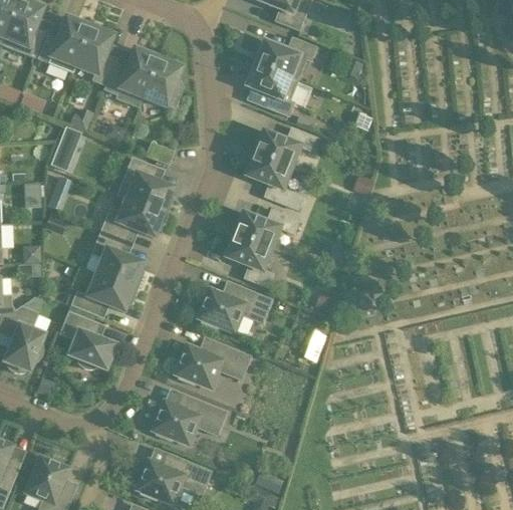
[(0,0),(0,42),(1,43),(17,0),(0,0)]
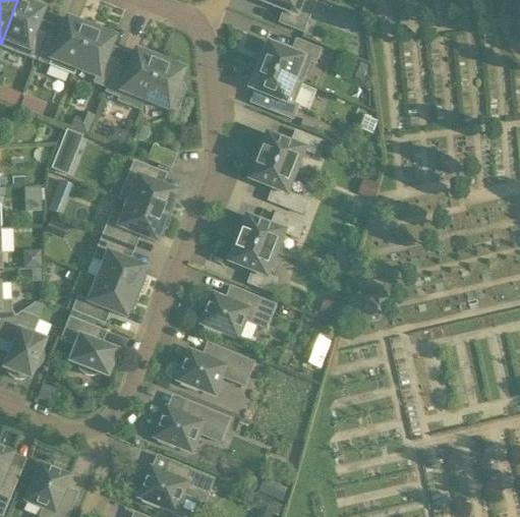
[(34,0),(17,0),(1,44),(35,57),(46,29),(36,25),(43,7),(33,3),(34,0)]
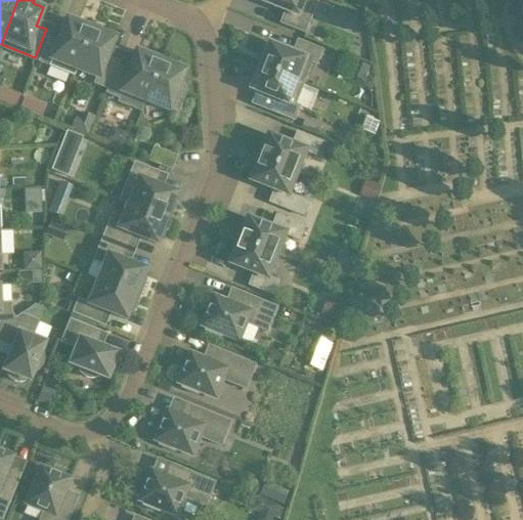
[(266,0),(287,8),(282,20),(306,31),(317,0),(266,0)]
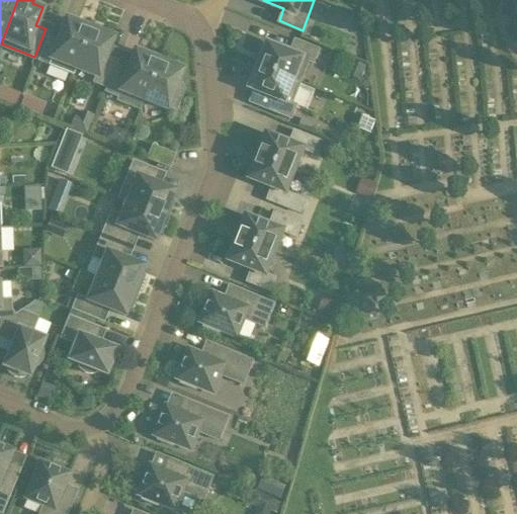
[(73,73),(75,67),(91,23),(78,18),(77,21),(66,16),(60,34),(50,30),(38,59),(73,73)]
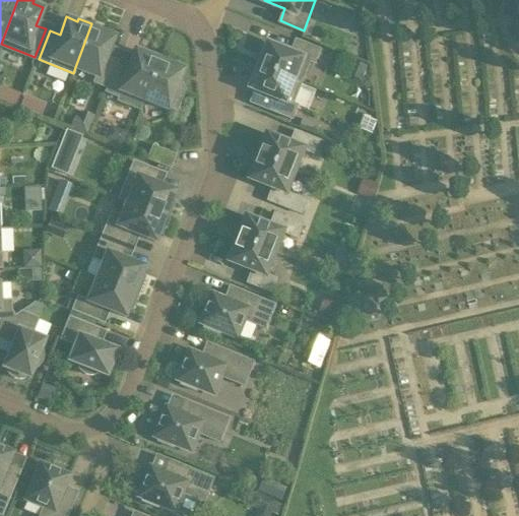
[(104,28),(91,23),(75,67),(95,75),(93,81),(107,86),(118,62),(119,58),(107,53),(114,36),(103,31),(104,28)]
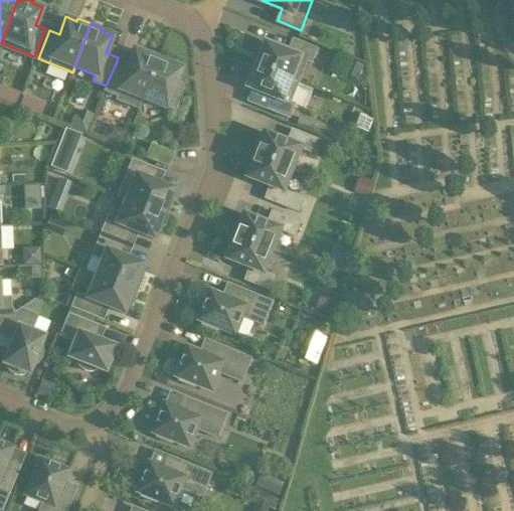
[(267,40),(259,63),(300,79),(308,58),(313,60),(318,46),(294,37),(290,49),(267,40)]
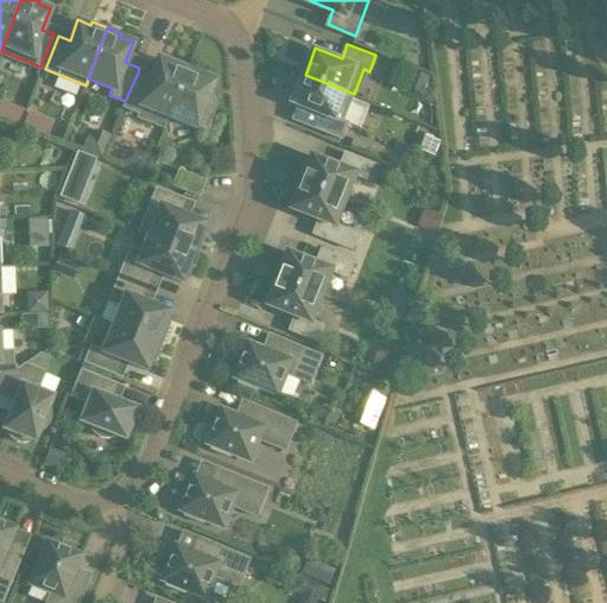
[(138,73),(125,101),(122,106),(138,112),(137,115),(164,126),(169,115),(188,65),(172,59),(171,62),(159,57),(151,78),(138,73)]
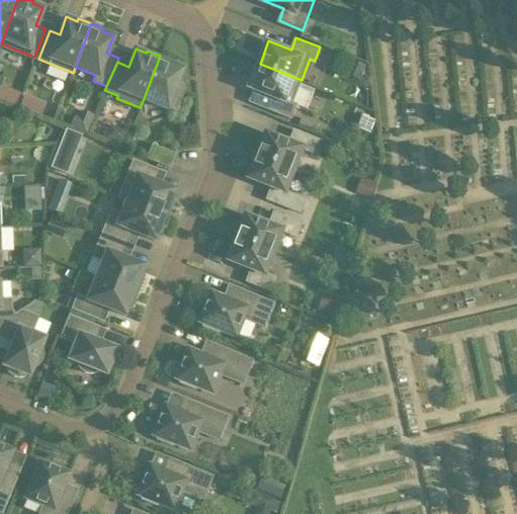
[(173,61),(160,56),(144,98),(167,107),(167,105),(176,108),(184,88),(175,85),(182,68),(172,63),(173,61)]
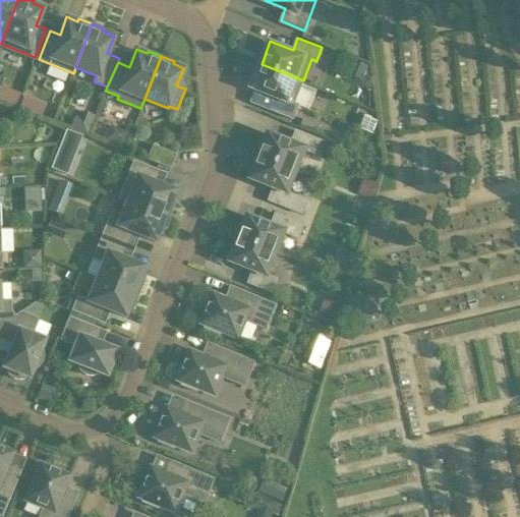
[(303,80),(262,64),(252,87),(275,95),(270,108),(294,117),(299,103),(295,102),(303,80)]
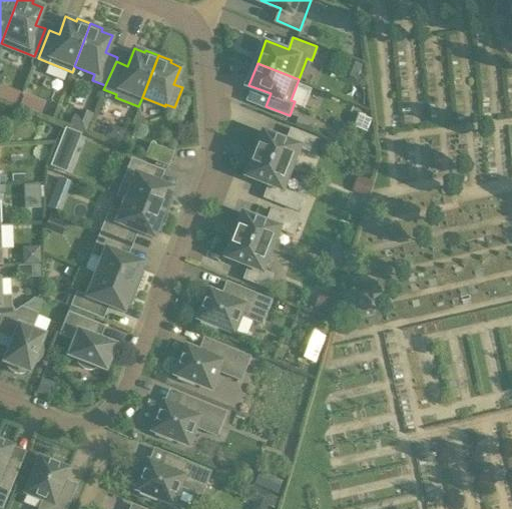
[(0,97),(15,103),(21,89),(0,81),(0,97)]
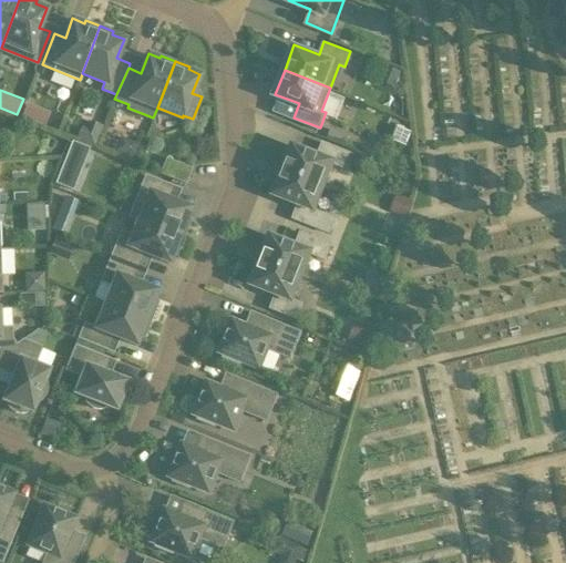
[(21,116),(44,125),(50,110),(28,101),(21,116)]
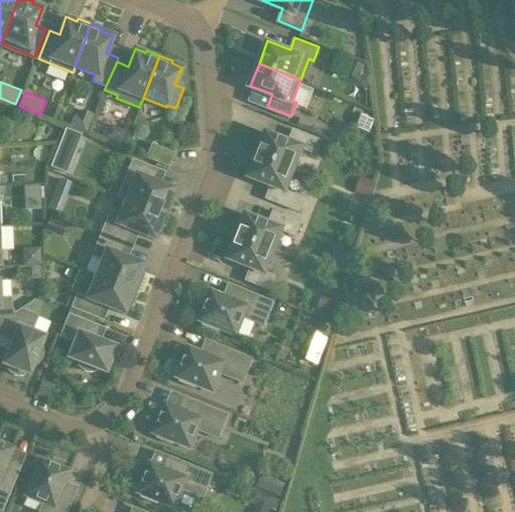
[(74,113),(69,126),(80,130),(88,133),(96,113),(83,108),(80,115),(74,113)]
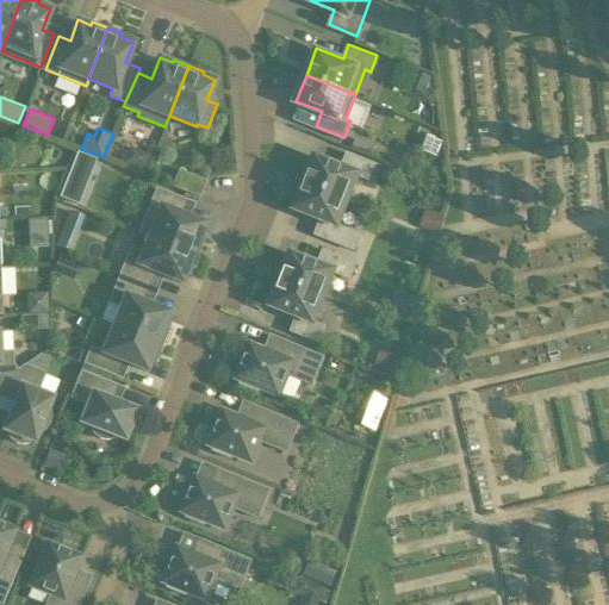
[(94,154),(81,149),(78,148),(72,164),(73,166),(68,178),(92,187),(99,167),(91,163),(94,154)]
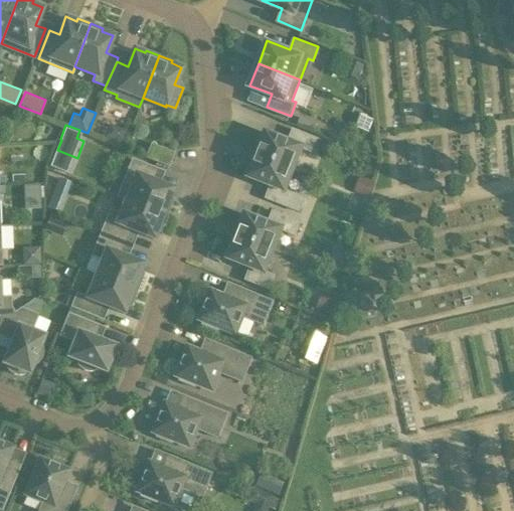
[(267,131),(258,153),(248,175),(271,184),(266,196),(300,209),(305,195),(287,188),(303,146),(312,150),(317,137),(294,127),(289,139),(267,131)]
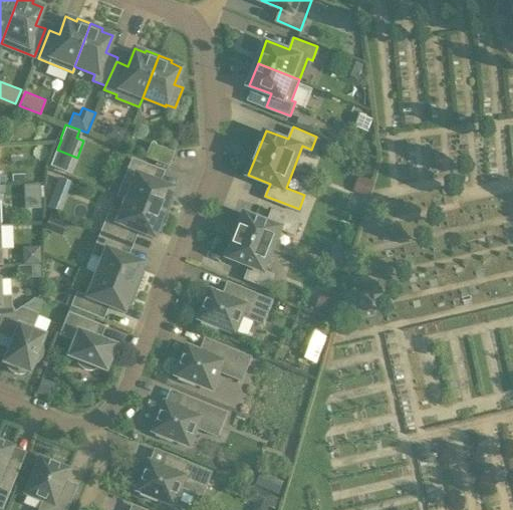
[(125,198),(166,213),(173,197),(169,196),(173,188),(153,180),(158,166),(132,156),(116,194),(125,198)]
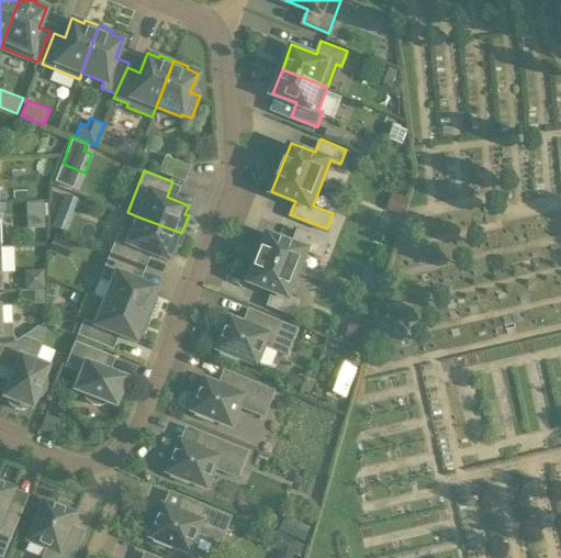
[(30,198),(30,223),(48,223),(48,199),(30,198)]
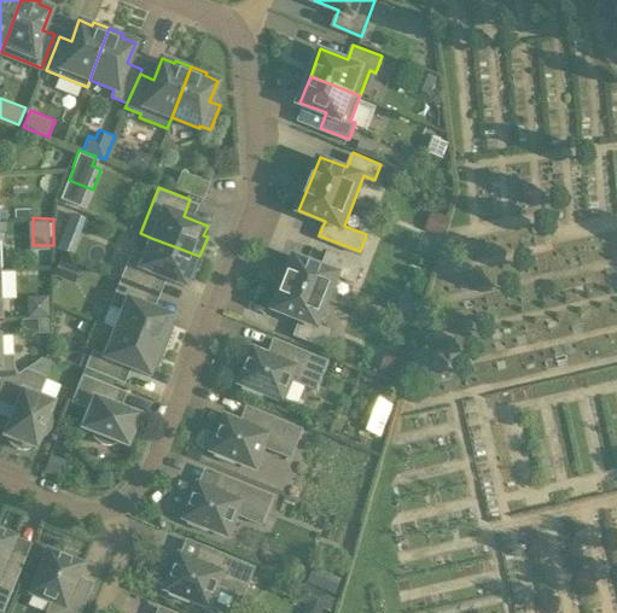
[(63,227),(54,249),(68,254),(76,232),(63,227)]
